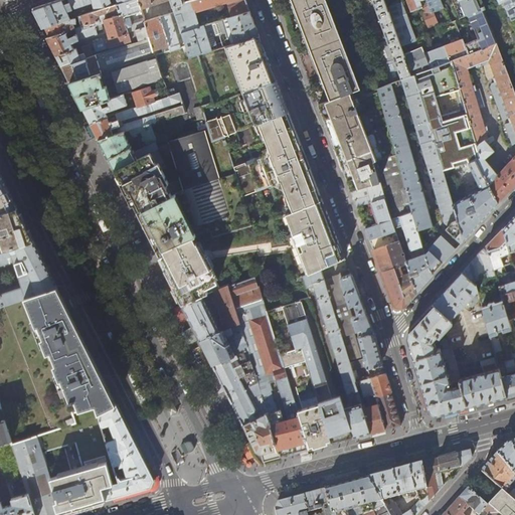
[(33,9),(39,21),(42,28),(70,19),(67,11),(93,3),(96,11),(112,6),(110,0),(57,0),(37,7),(33,9)]
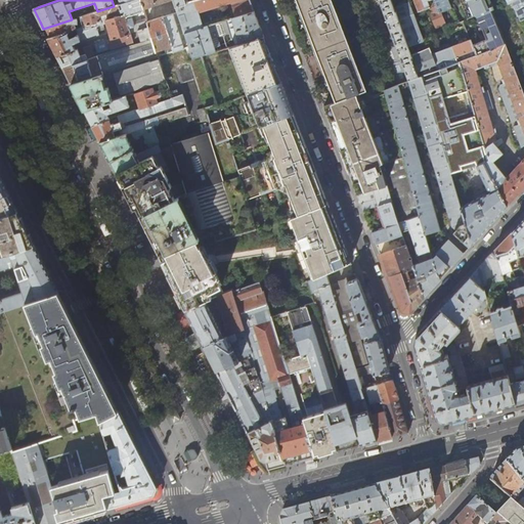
[(142,8),(139,0),(131,0),(121,3),(119,4),(115,5),(114,6),(97,11),(82,16),(85,27),(77,29),(78,35),(71,38),(68,31),(76,29),(74,24),(76,23),(77,22),(77,19),(77,18),(76,18),(72,19),(43,29),(55,52),(57,56),(75,50),(73,43),(80,40),(99,34),(98,31),(104,29),(100,15),(108,12),(110,17),(106,18),(105,20),(112,39),(136,31),(137,31),(138,31),(148,28),(146,22),(146,20),(134,25),(131,17),(126,19),(125,14),(142,8)]
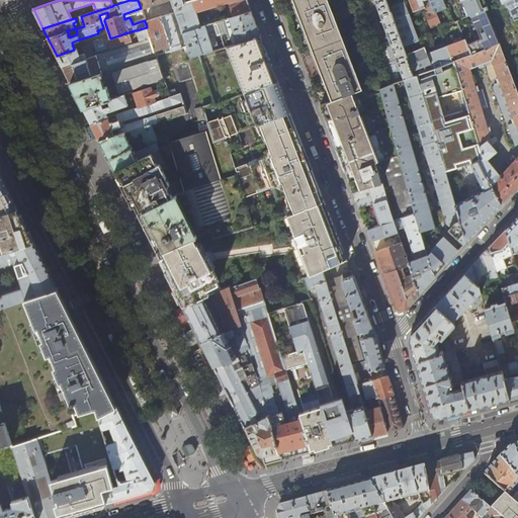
[(138,0),(141,8),(166,0),(138,0)]
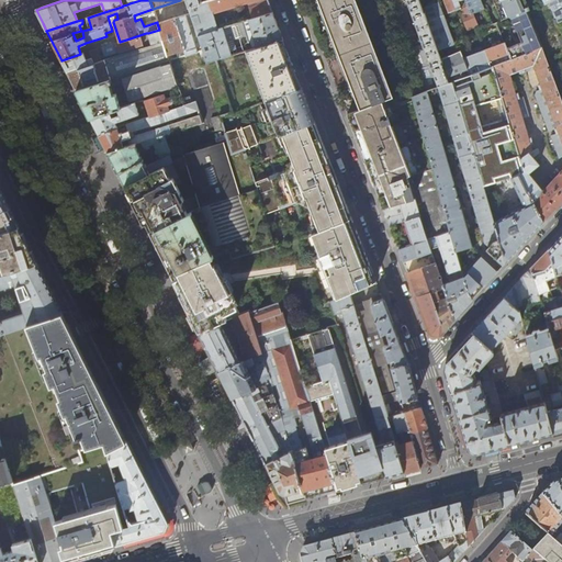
[(268,0),(210,0),(189,7),(190,9),(198,36),(243,22),(245,21),(272,12),(268,0)]
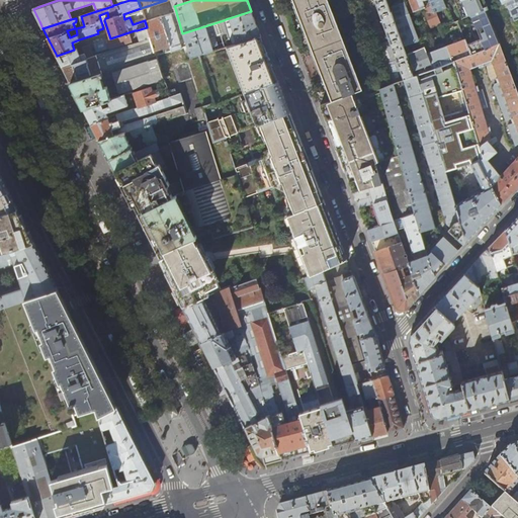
[(328,0),(292,0),(328,91),(332,100),(355,91),(362,89),(328,0)]
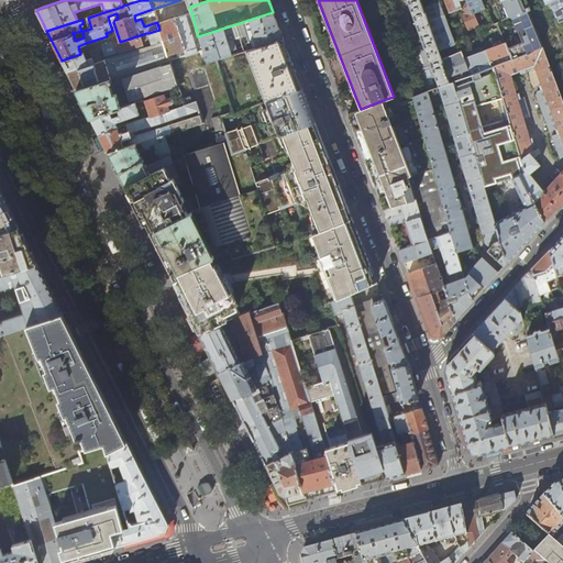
[(420,0),(407,0),(423,44),(412,48),(428,90),(451,83),(449,77),(442,58),(439,51),(428,20),(421,0),(420,0)]
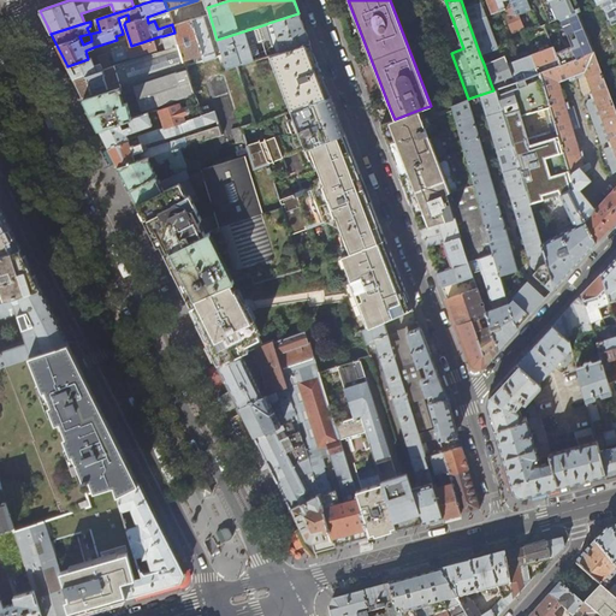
[(466,0),(461,0),(468,22),(486,16),(487,16),(481,3),(469,7),(466,0)]
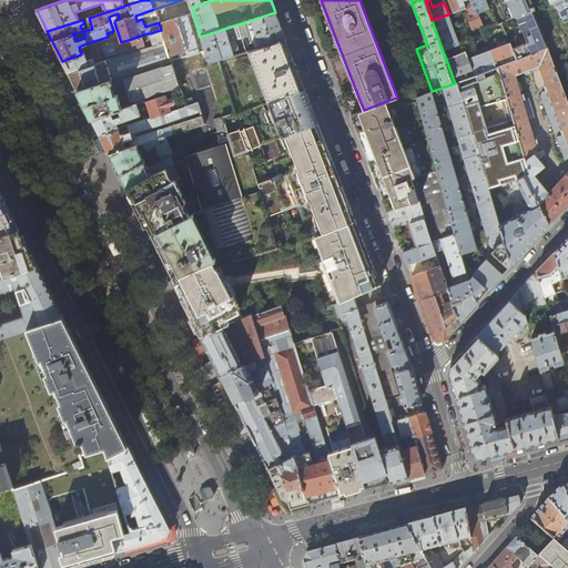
[(448,0),(452,8),(454,12),(467,8),(464,0),(448,0)]
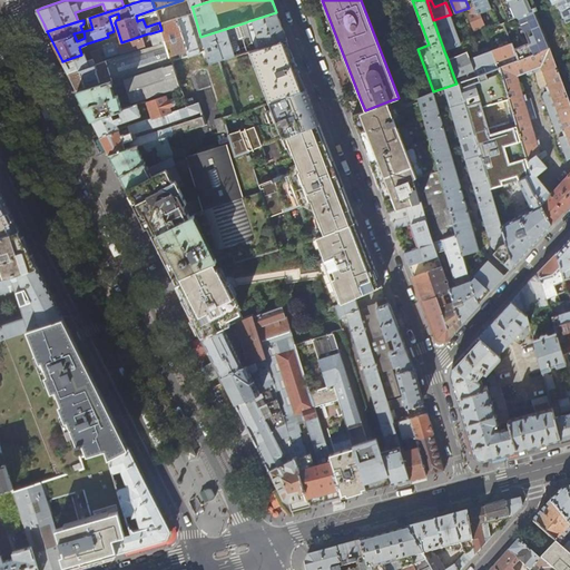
[(489,3),(487,0),(471,0),(473,6),(477,13),(491,8),(489,3)]
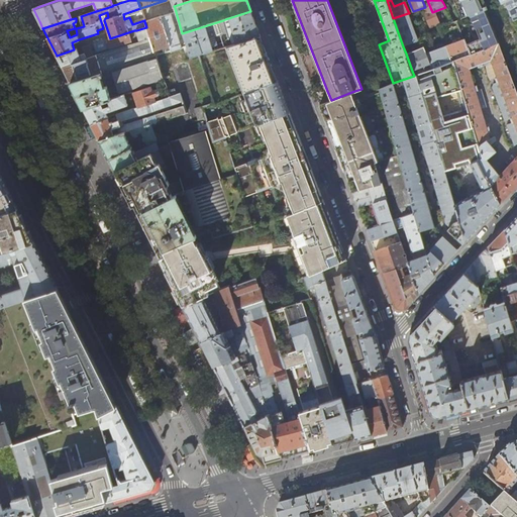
[(480,39),(467,44),(469,49),(471,55),(499,44),(485,9),(488,7),(484,0),(453,0),(461,17),(470,14),(480,39)]
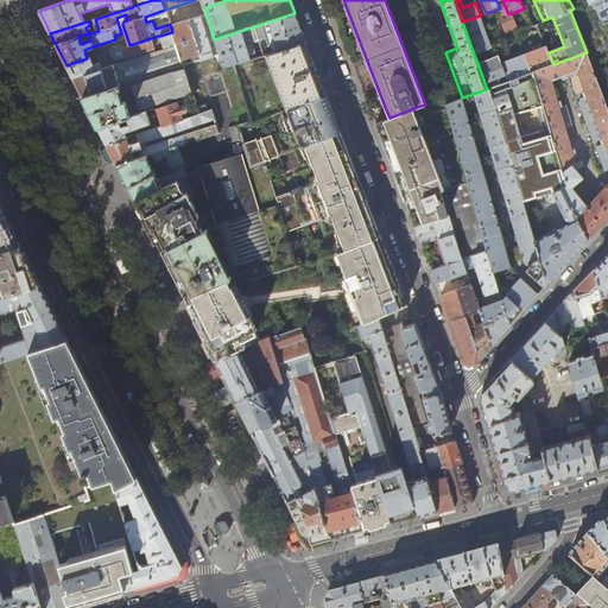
[(607,0),(588,0),(590,4),(595,2),(607,32),(607,0)]
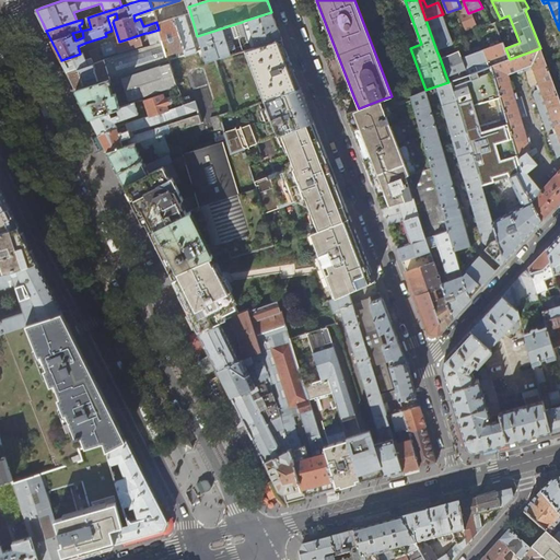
[(465,6),(461,8),(463,13),(461,14),(465,23),(471,21),(468,13),(465,6)]
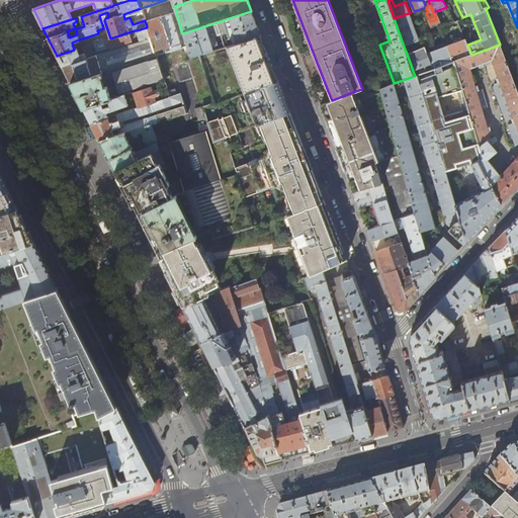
[(173,12),(145,21),(147,27),(151,38),(156,56),(186,47),(182,33),(175,8),(172,9),(173,12)]
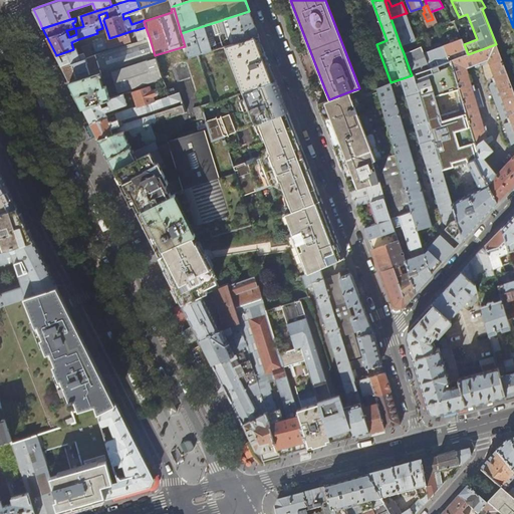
[(254,23),(249,11),(224,19),(227,31),(225,32),(222,20),(181,33),(185,46),(189,58),(198,55),(212,51),(210,48),(216,45),(222,44),(227,38),(233,36),(235,43),(259,35),(254,23)]
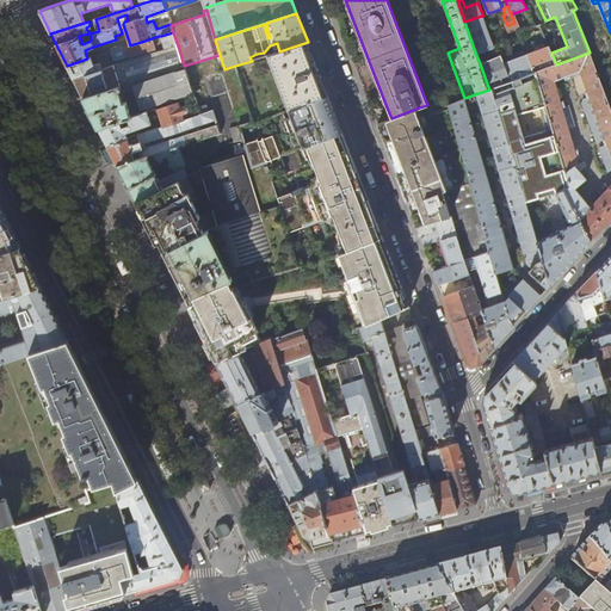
[(482,16),(464,22),(476,55),(494,49),(482,16)]
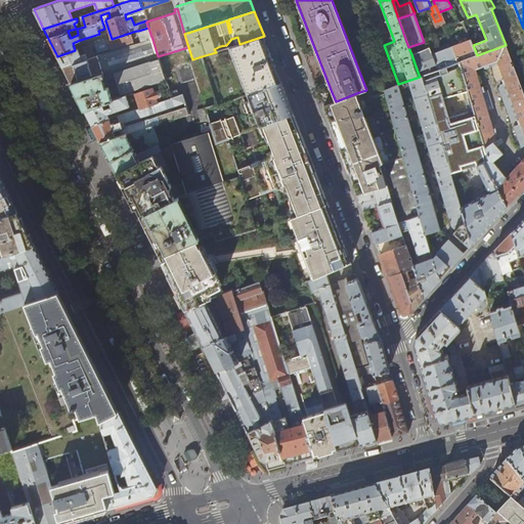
[(153,39),(148,28),(138,31),(141,43),(153,39)]
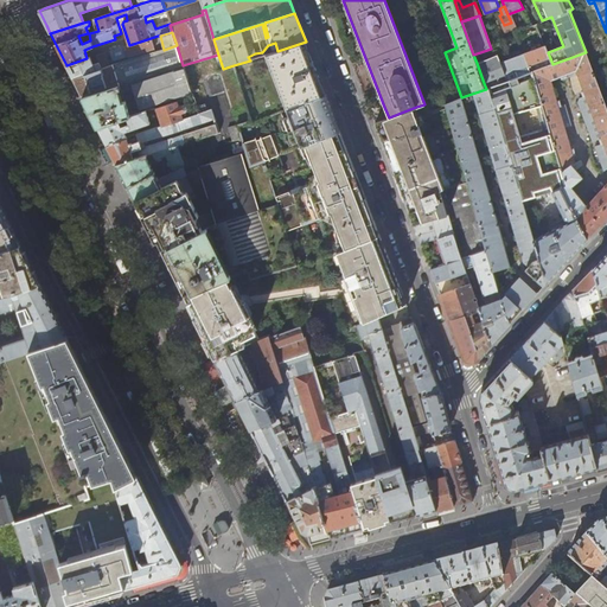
[(160,44),(158,36),(129,45),(104,52),(90,57),(87,58),(66,65),(71,76),(74,78),(102,69),(109,66),(106,56),(110,55),(113,61),(154,49),(154,46),(160,44)]
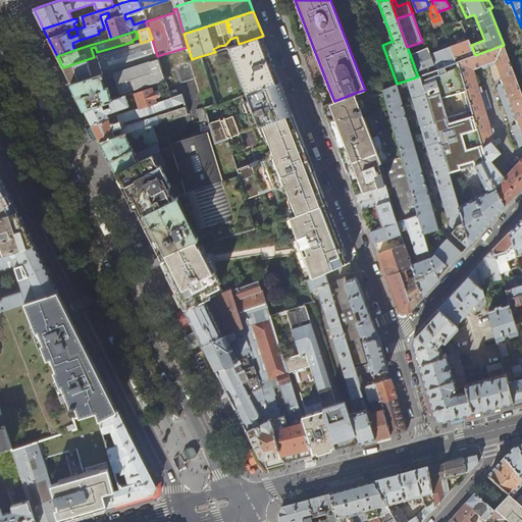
[(271,57),(263,36),(239,44),(215,52),(201,56),(216,106),(246,95),(280,82),(271,57)]
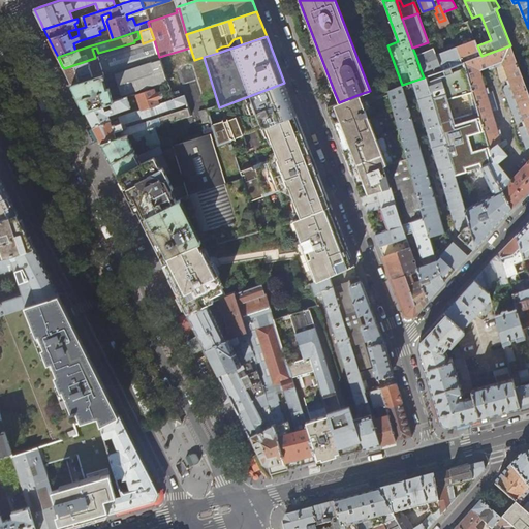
[(159,57),(154,39),(143,43),(95,58),(89,60),(64,68),(70,81),(71,84),(159,57)]
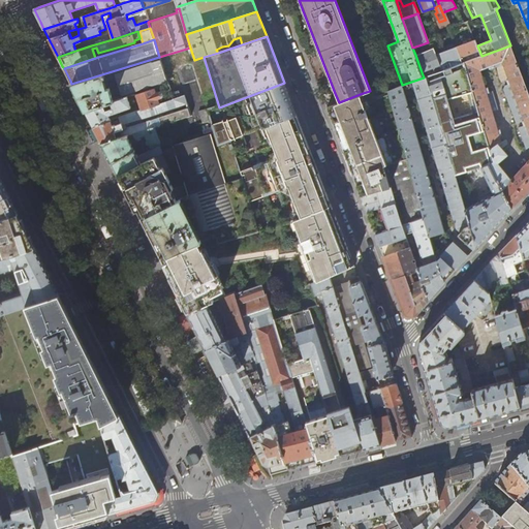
[(475,40),(456,48),(460,57),(461,57),(463,62),(464,62),(470,59),(469,55),(479,51),(477,45),(475,40)]
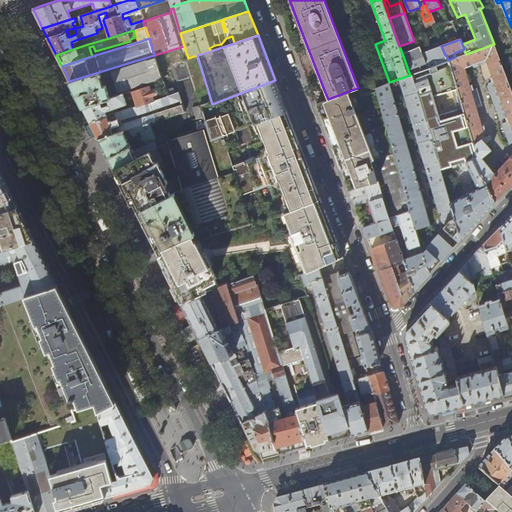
[(511,91),(494,44),(466,54),(455,57),(449,60),(478,156),(474,158),(495,202),(511,183),(511,154),(495,173),(481,158),(491,150),(488,146),(494,140),(491,134),(486,138),(483,130),(486,130),(485,125),(482,126),(477,108),(482,106),(477,88),(474,89),(472,85),(470,85),(465,68),(473,65),(473,67),(480,64),(485,79),(490,77),(492,82),(489,83),(488,86),(500,118),(506,116),(507,121),(502,123),(509,143),(511,141),(511,91)]
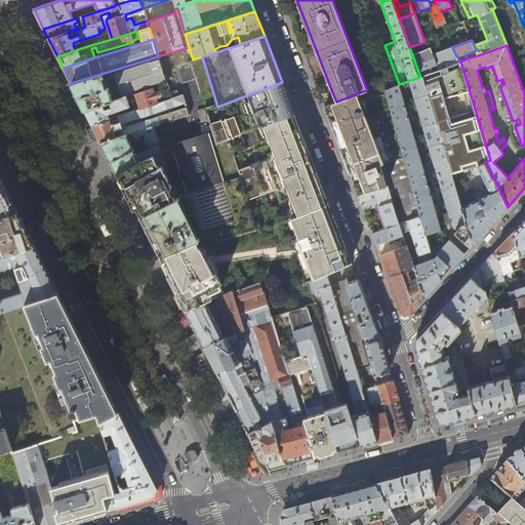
[(431,47),(412,54),(418,72),(430,67),(432,72),(439,70),(434,53),(431,47)]
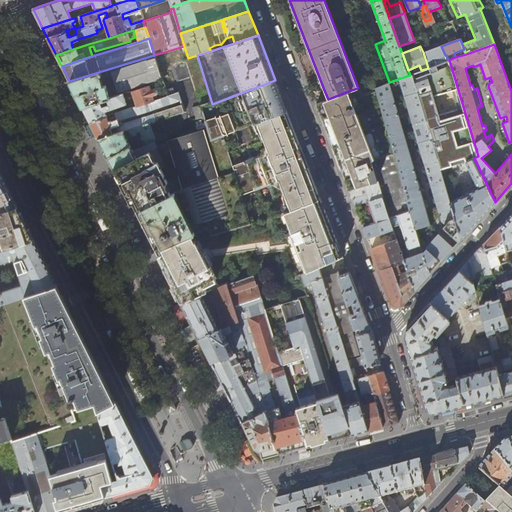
[(441,46),(423,52),(428,68),(436,65),(434,60),(445,55),(441,46)]
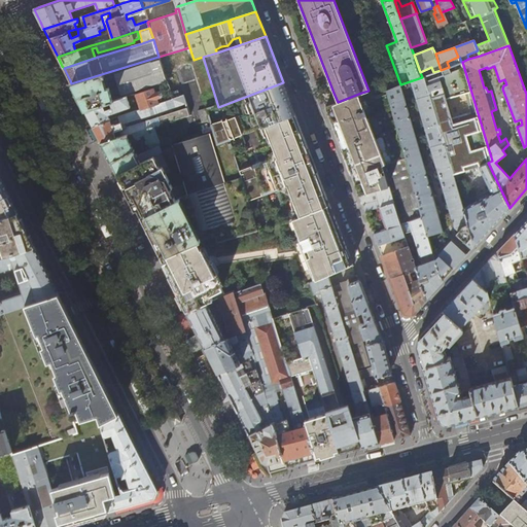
[(167,83),(159,57),(71,83),(72,86),(84,110),(127,97),(135,94),(153,88),(160,85),(167,83)]
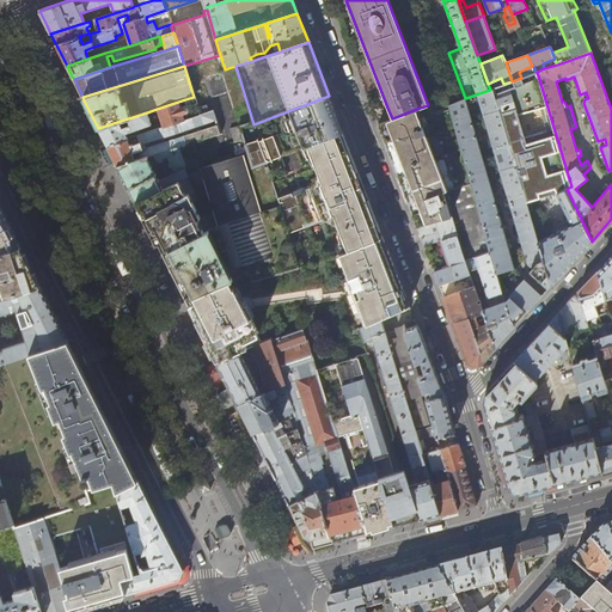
[(537,72),(536,72),(521,78),(512,81),(503,84),(491,89),(527,208),(545,202),(544,199),(558,194),(567,213),(565,214),(569,221),(570,220),(573,224),(538,243),(540,249),(551,286),(570,265),(592,242),(567,189),(571,187),(537,72)]
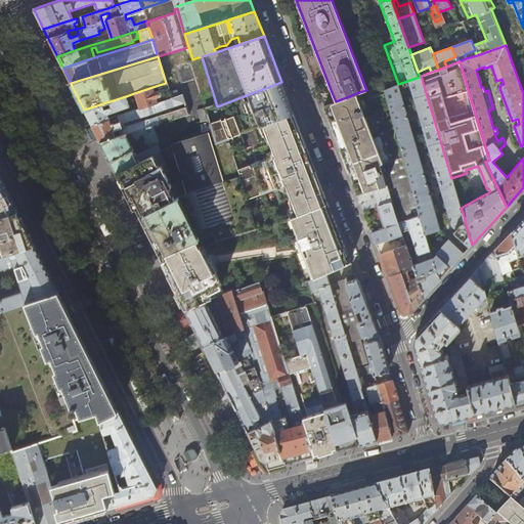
[(440,230),(399,88),(410,84),(449,217),(463,213),(461,208),(451,178),(421,76),(420,77),(398,84),(384,89),(385,93),(404,158),(415,194),(413,194),(420,215),(426,234),(440,230)]
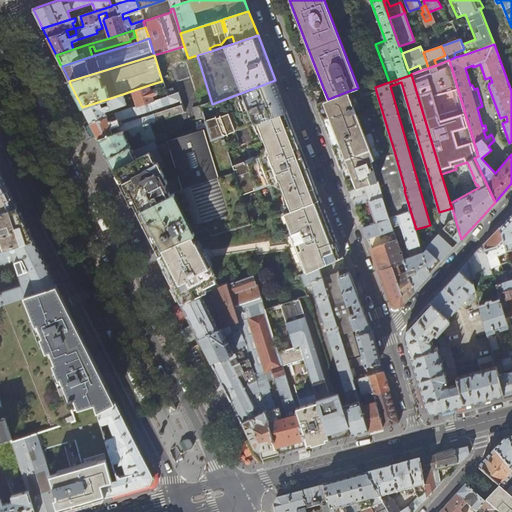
[(275,80),(241,93),(243,98),(240,99),(248,120),(251,119),(253,124),(256,122),(287,110),(281,95),(275,80)]
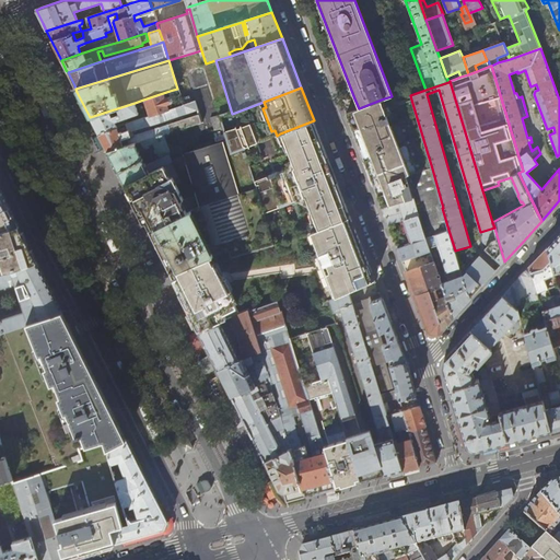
[(183,105),(177,89),(170,91),(175,107),(183,105)]
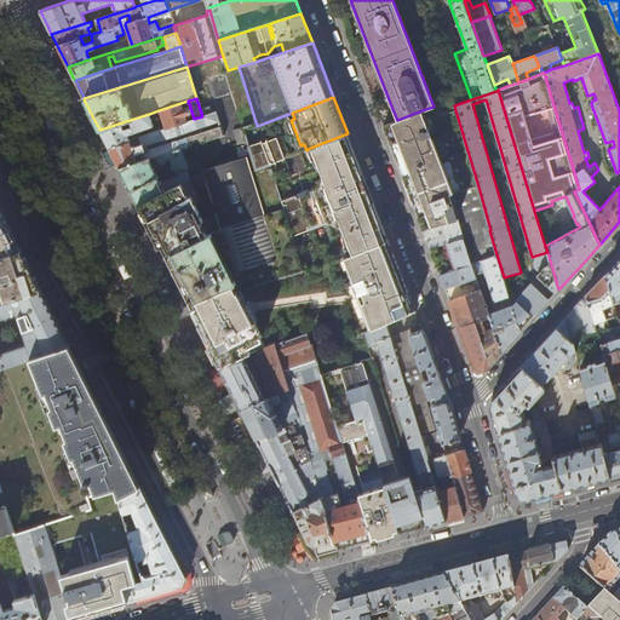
[(182,108),(181,103),(159,110),(165,128),(187,121),(184,115),(190,114),(190,113),(189,108),(188,107),(182,108)]
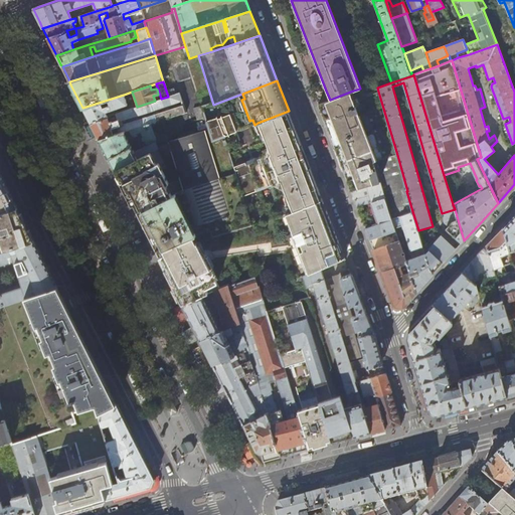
[(330,100),(318,105),(332,141),(344,172),(351,190),(379,183),(374,162),(380,160),(353,91),(330,100)]
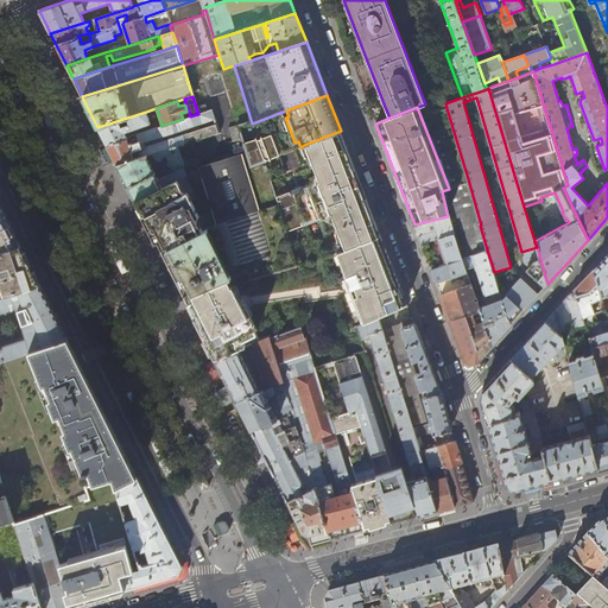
[(447,108),(432,114),(454,188),(469,183),(447,108)]
